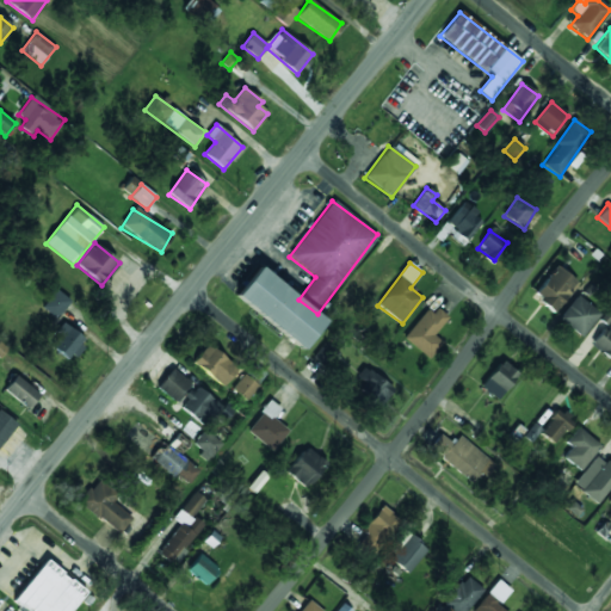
[(534,300),(556,313),(576,279),(554,266),(534,300)]
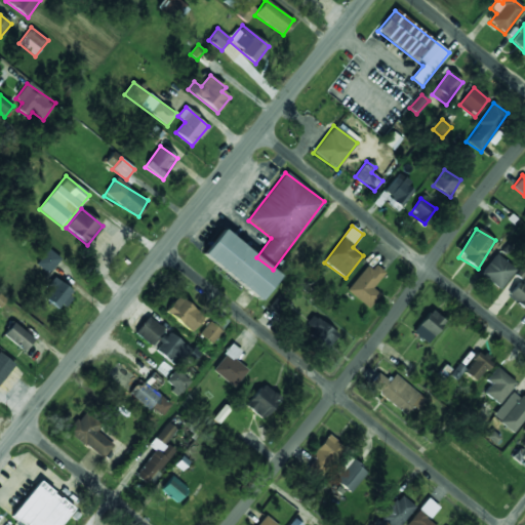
[(202,254),(260,300),(280,275),(221,230),(202,254)]
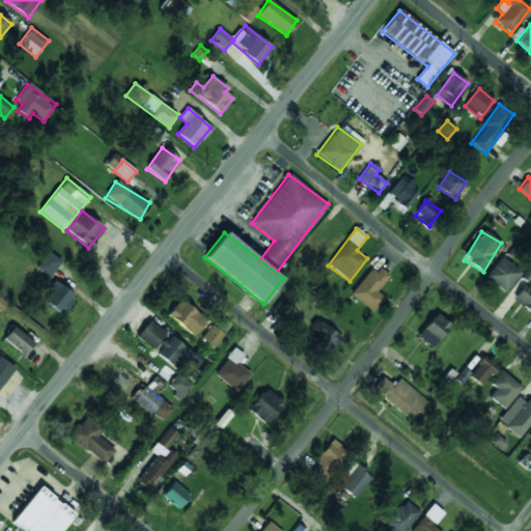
[(36,267),(49,277),(61,262),(49,252),(36,267)]
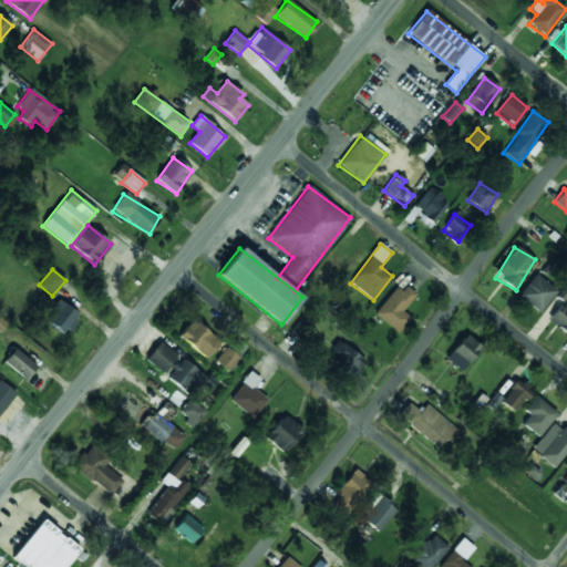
[(539,313),(557,291),(535,275),(518,297),(539,313)]
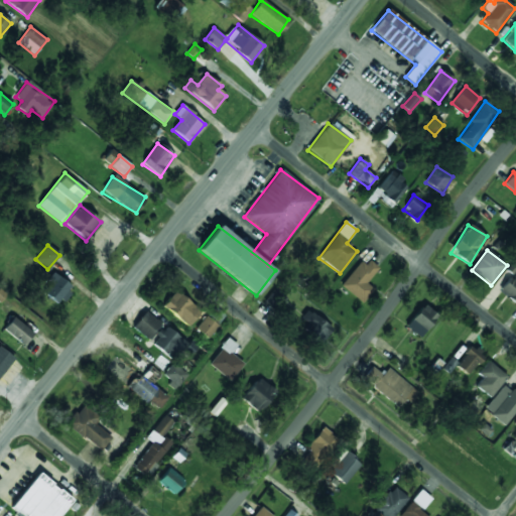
[(374,289),(366,283),(379,268),(366,257),(342,286),(362,303),(374,289)]
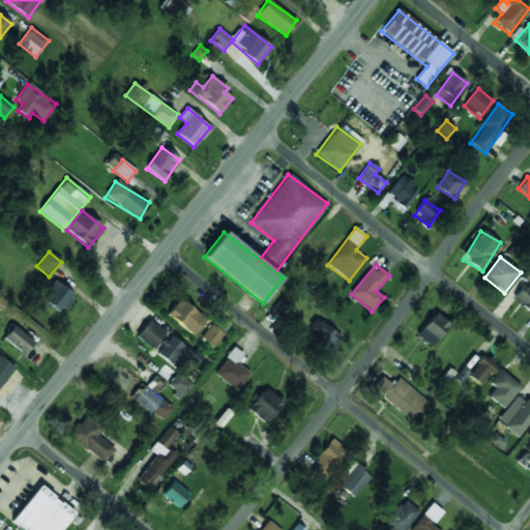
[(42,299),(60,314),(75,296),(57,282),(42,299)]
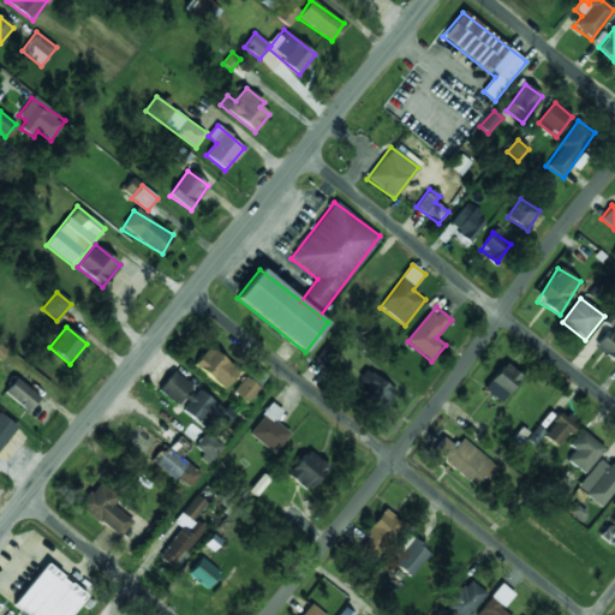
[(614,328),(597,348),(613,362),(614,359),(614,328)]
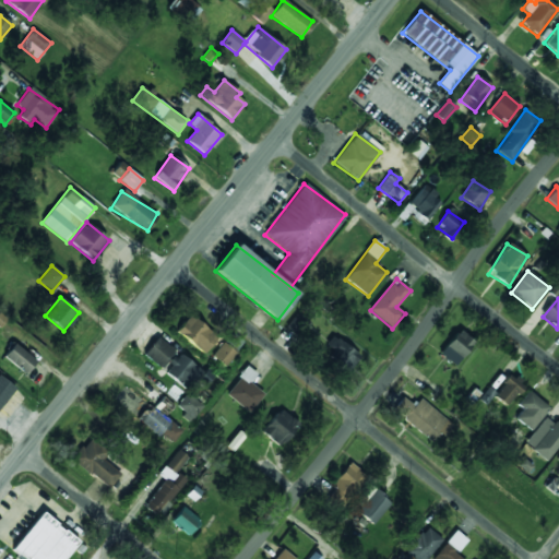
[(176,332),(203,354),(217,337),(190,314),(176,332)]
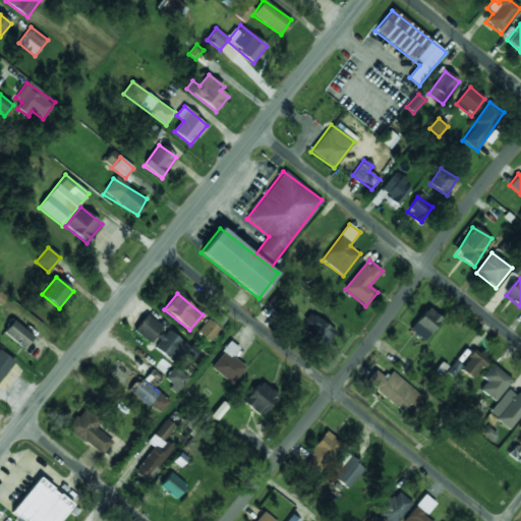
[(409,330),(423,342),(442,320),(428,307),(409,330)]
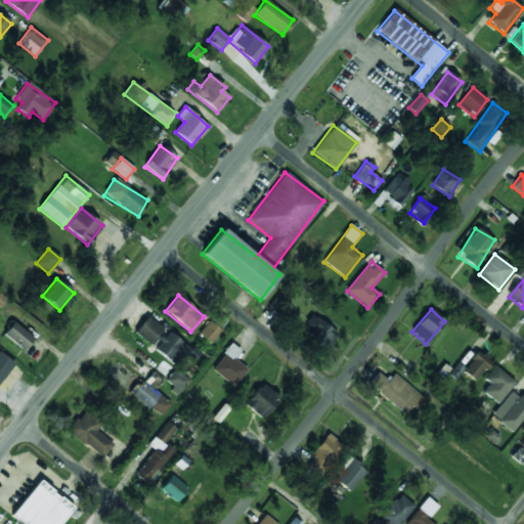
[(134,333),(149,346),(164,330),(148,316),(134,333)]
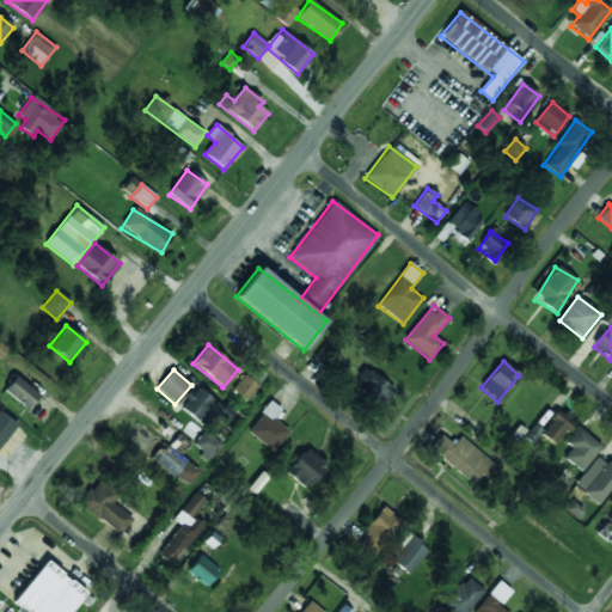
[(395,390),(366,369),(354,386),(383,407),(395,390)]
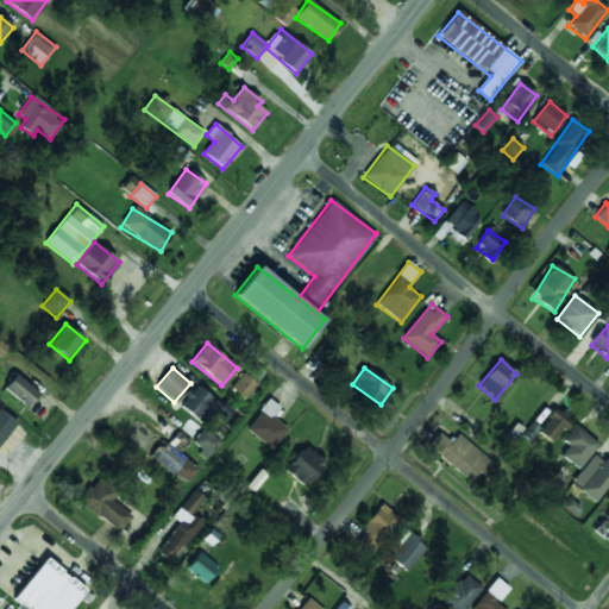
[(231,388),(245,400),(257,385),(244,372),(231,388)]
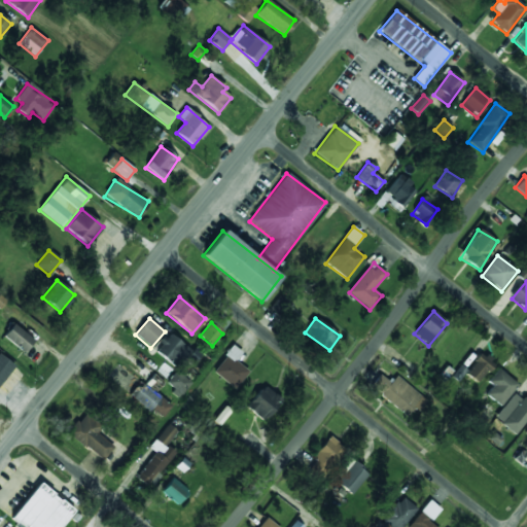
[(3,338),(25,352),(34,340),(12,324),(3,338)]
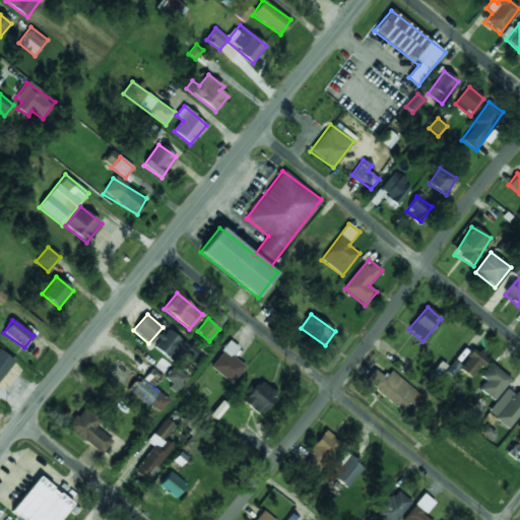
[(174,363),(188,344),(168,329),(153,347),(174,363)]
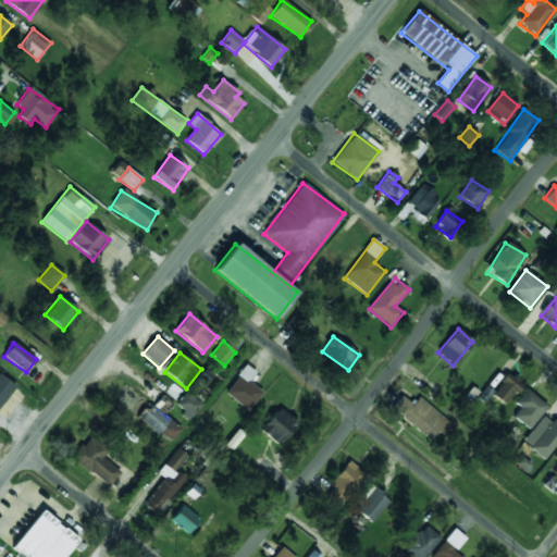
[(225,394),(248,411),(262,393),(248,382),(256,372),(246,366),(225,394)]
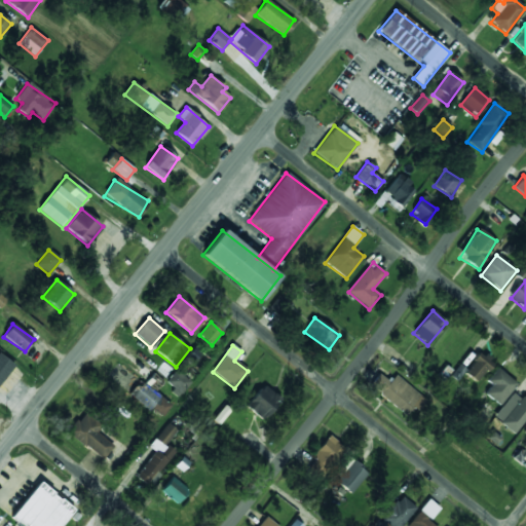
[(0,383),(14,366),(0,353),(0,383)]
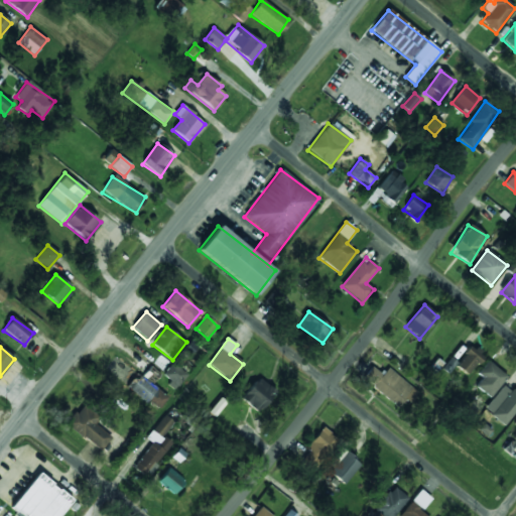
[(468,376),(484,356),(472,347),(456,367),(468,376)]
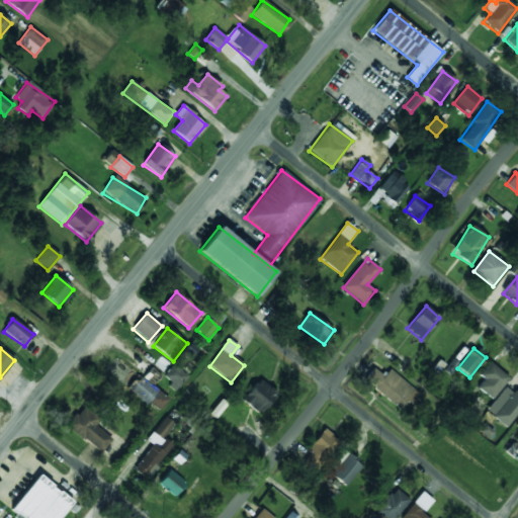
[(143,373),(149,365),(139,358),(133,366),(143,373)]
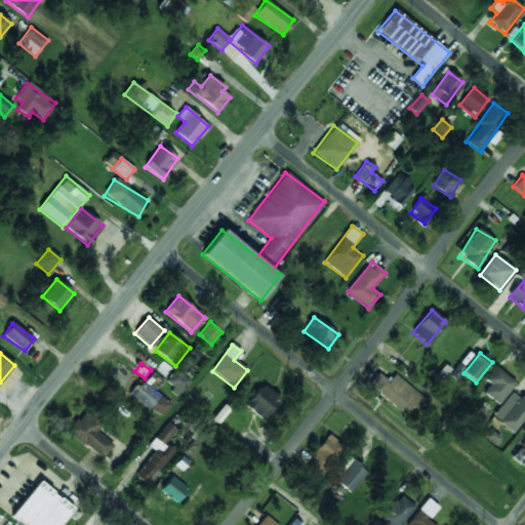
[(451,375),(457,378),(462,367),(456,364),(451,375)]
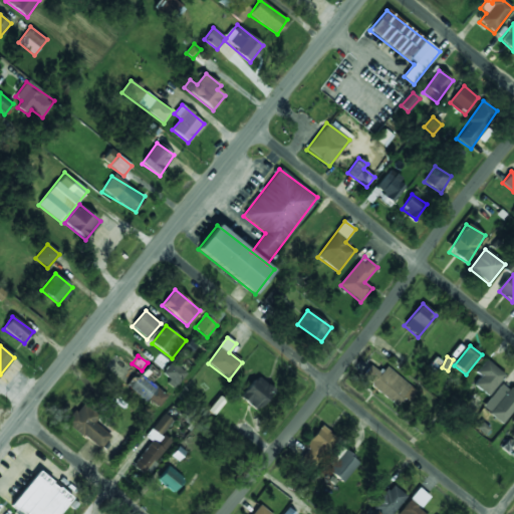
[(505,375),(486,359),(476,372),(481,376),(474,384),(488,396),(505,375)]
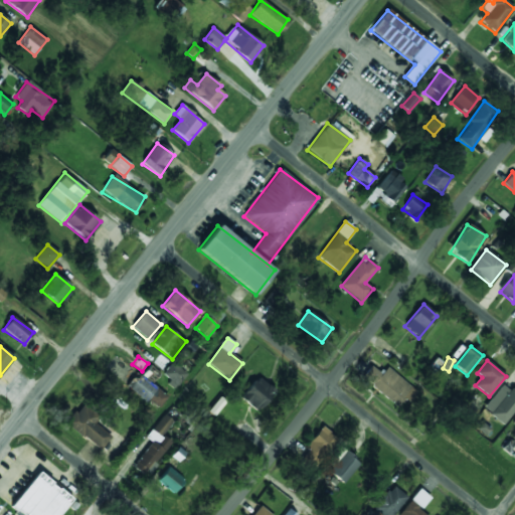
[(153,383),(160,373),(151,365),(143,375),(153,383)]
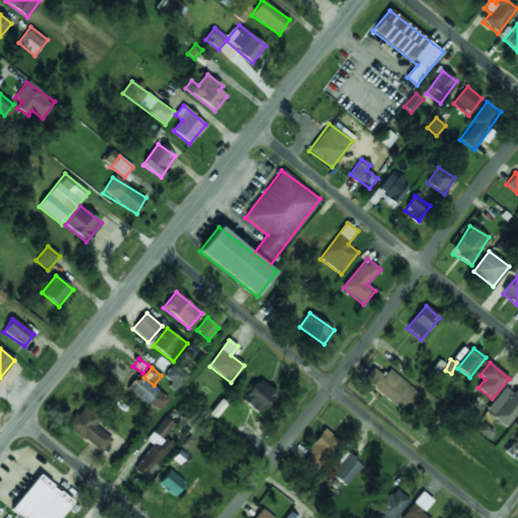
[(164,378),(176,389),(185,378),(173,367),(164,378)]
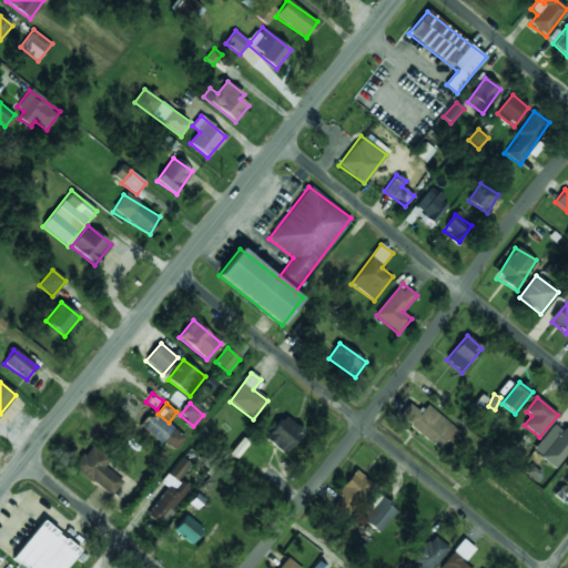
[(426,406),(421,413),(408,404),(397,418),(440,449),(446,442),(449,445),(460,430),(426,406)]
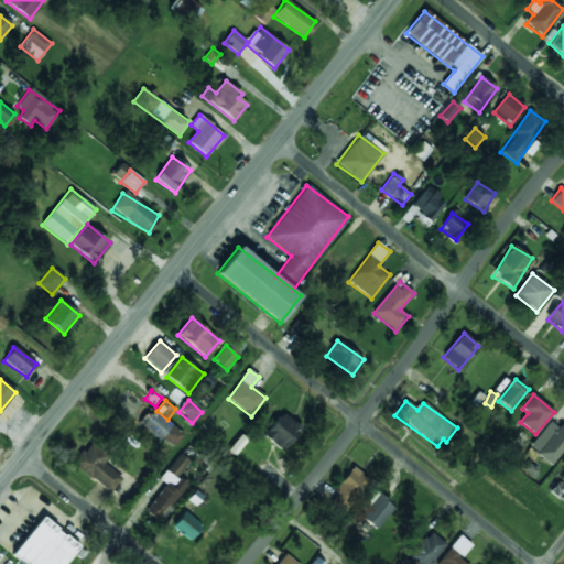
[(184,434),(149,408),(137,424),(172,451),(184,434)]
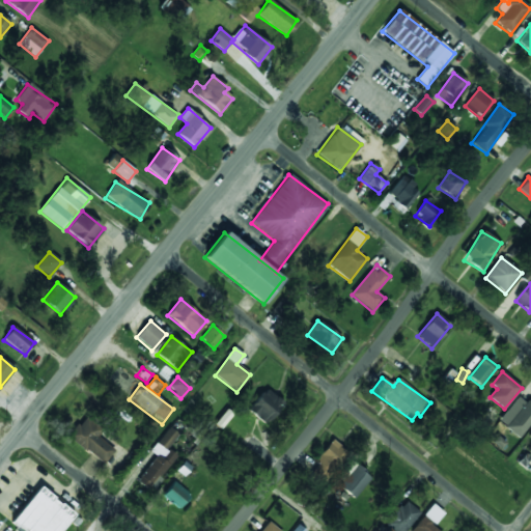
[(267,425),(283,402),(266,389),(249,411),(267,425)]
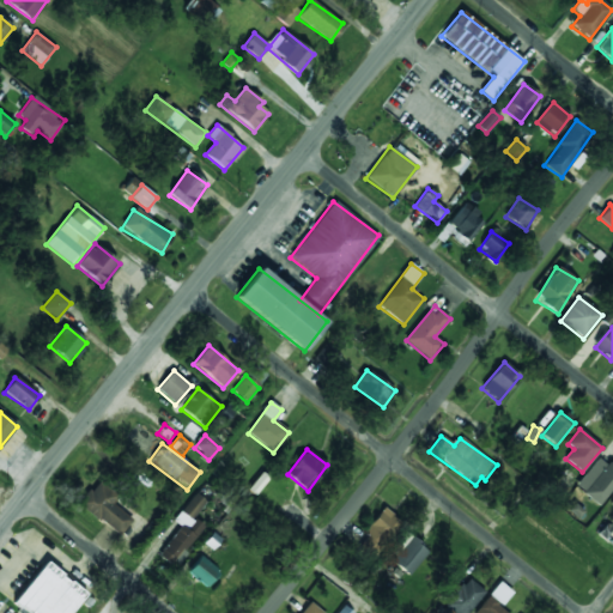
[(575,487),(599,505),(612,487),(612,467),(599,456),(575,487)]
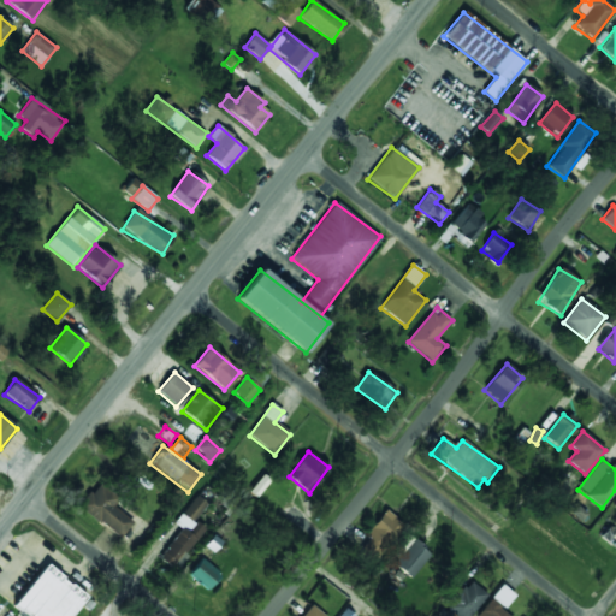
[(113,507),(119,499),(99,483),(80,507),(119,539),(132,522),(113,507)]
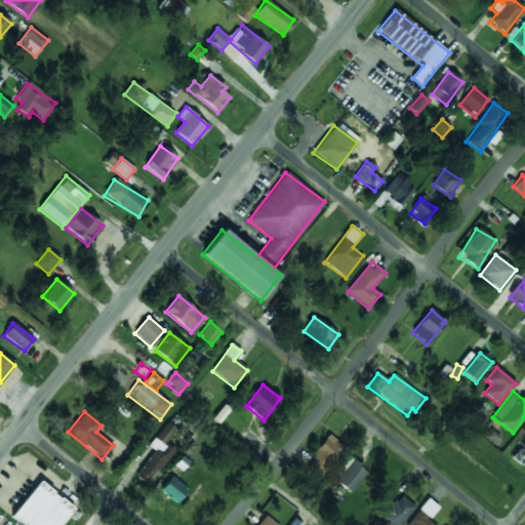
[(175,451),(165,444),(176,430),(167,422),(149,446),(155,451),(136,474),(149,484),(175,451)]
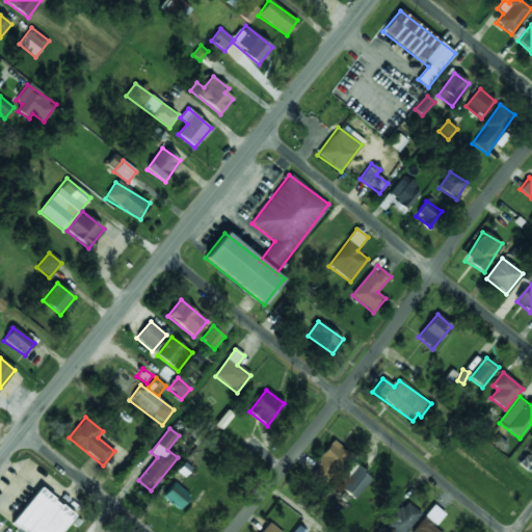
[(343,474),(347,477),(339,488),(355,500),(371,477),(351,462),(343,474)]
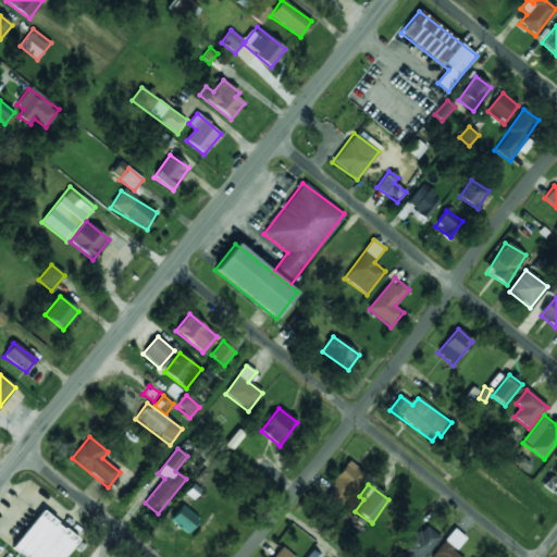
[(187,534),(200,520),(183,505),(171,519),(187,534)]
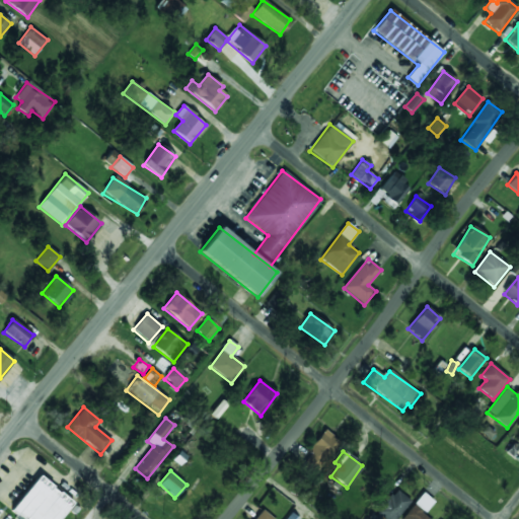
[(21,518),(59,518),(72,503),(39,476),(11,510),(21,518)]
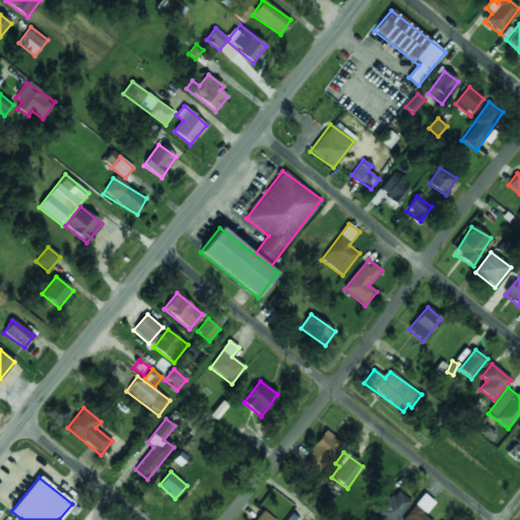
[(386,519),(397,519),(411,502),(396,492),(390,499),(383,494),(372,510),(386,519)]
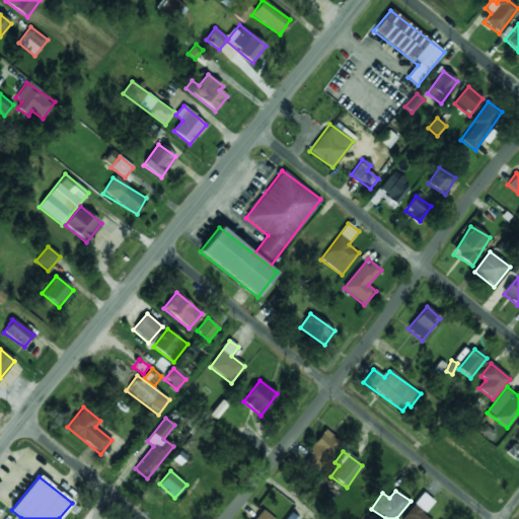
[(428,518),(423,514),(434,502),(424,493),(399,518),(428,518)]
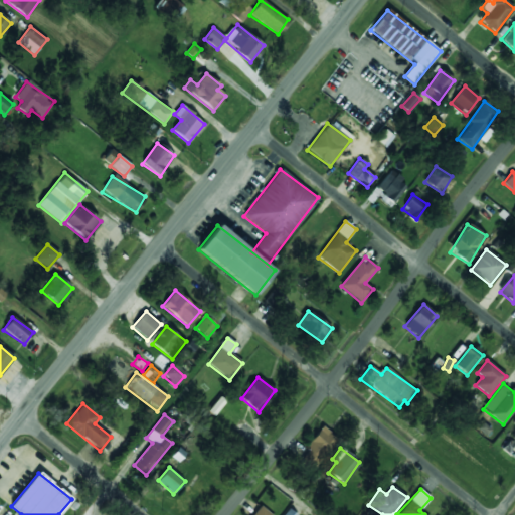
[(272,514),(260,505),(250,514),(272,514)]
